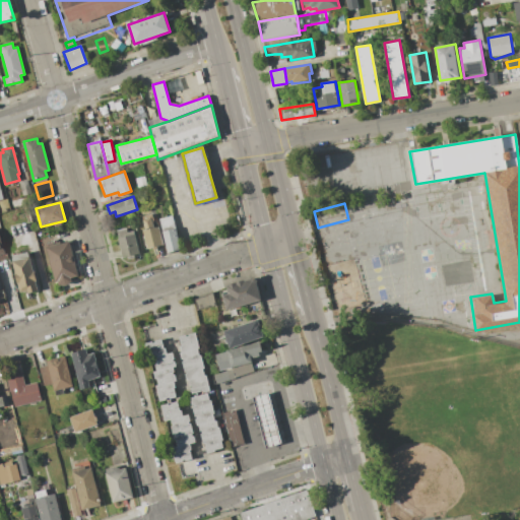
[(164,244),(147,249),(142,231),(145,230),(142,216),(151,214),(155,226),(158,225),(164,244)]
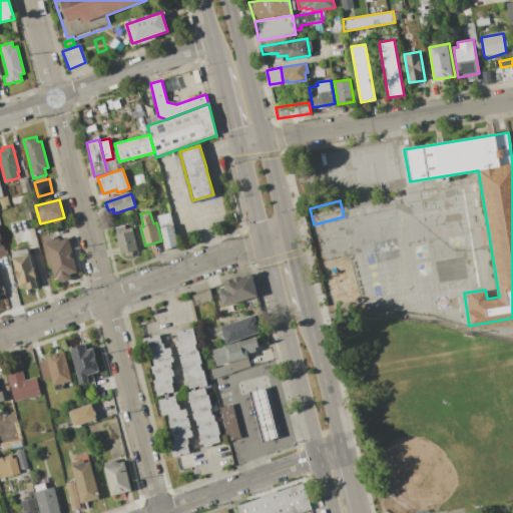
[(169,212),(177,240),(178,245),(166,249),(157,216),(169,212)]
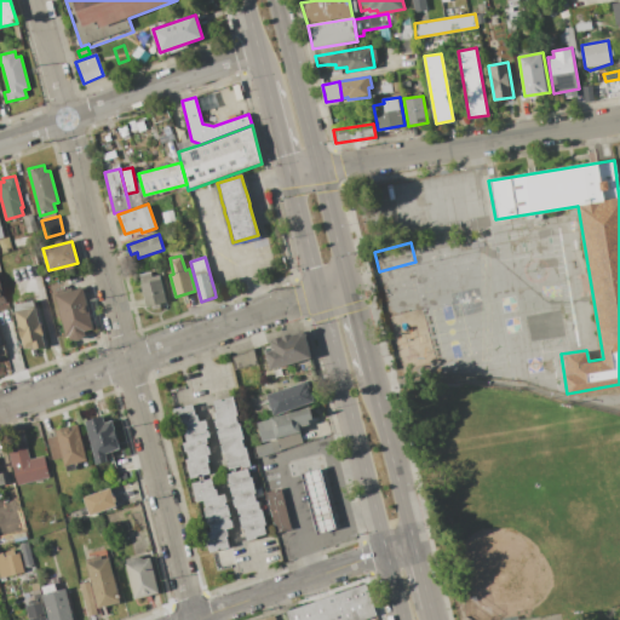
[(385,291),(379,271),(415,262),(420,281),(385,291)]
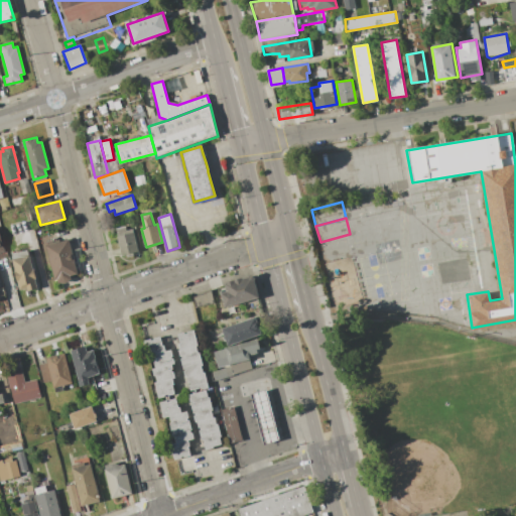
[(139,251),(133,252),(134,255),(126,258),(125,255),(120,256),(115,237),(118,236),(115,228),(126,225),(127,230),(132,229),(139,251)]
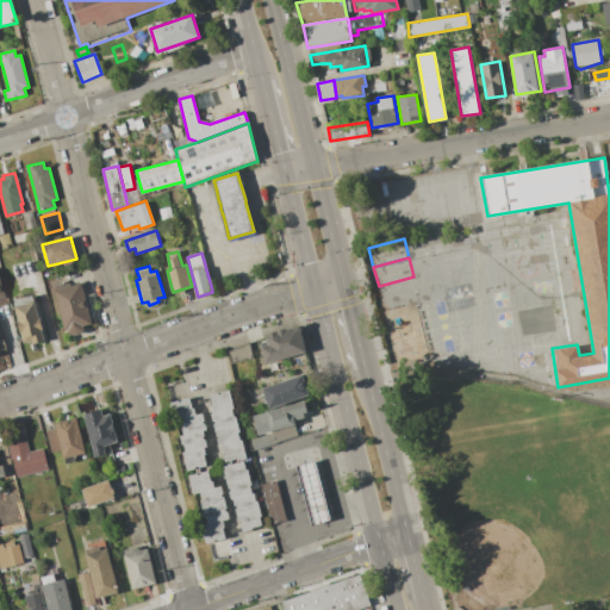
[(418,296),(384,305),(379,286),(414,277),(418,296)]
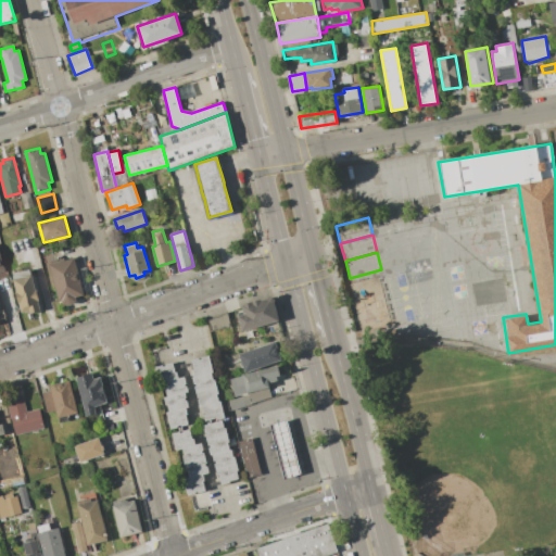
[(74,257),(84,295),(76,298),(78,302),(63,306),(62,301),(60,301),(50,263),(74,257)]
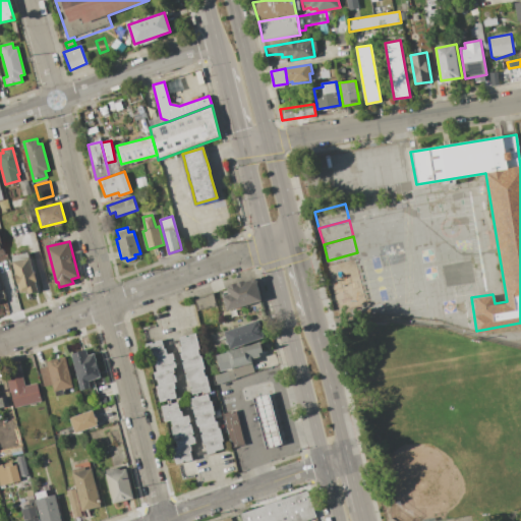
[(31,251),(40,291),(29,294),(27,291),(20,293),(11,256),(31,251)]
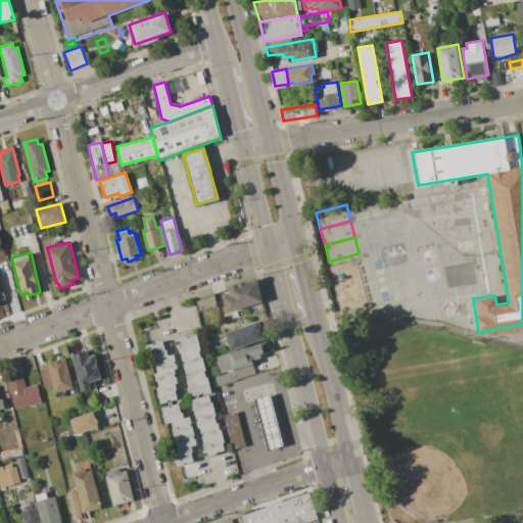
[(17,298),(10,299),(7,288),(8,288),(5,276),(11,274),(17,298)]
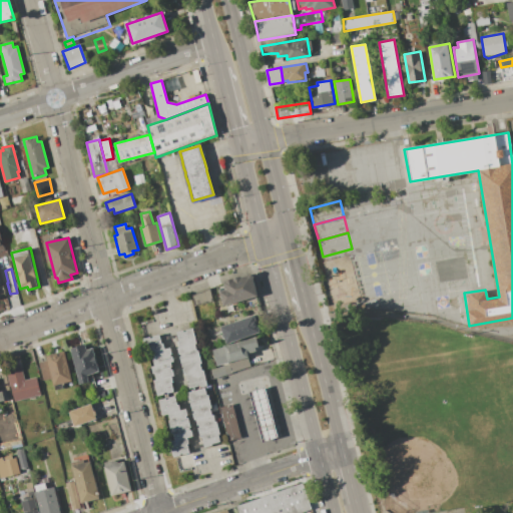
[(224,306),(259,297),(254,280),(257,278),(249,274),(248,276),(224,283),(225,289),(220,291),(224,306)]
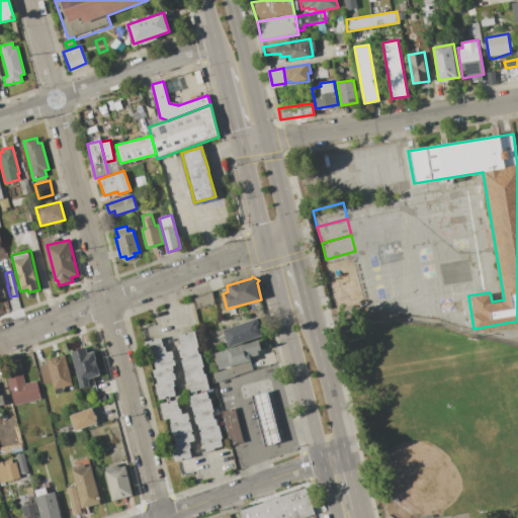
[(196,310),(216,305),(212,291),(193,298),(196,310)]
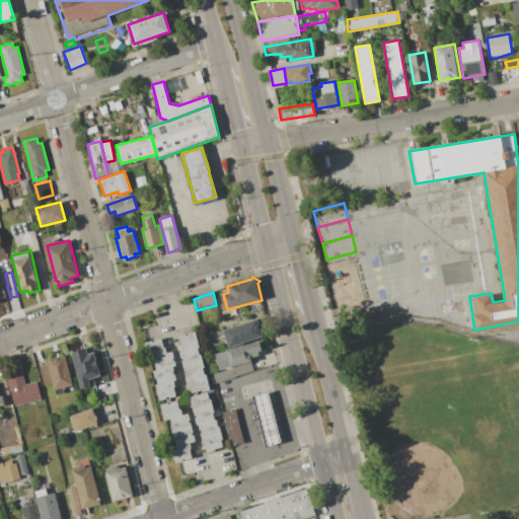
[(229,347),(264,337),(257,318),(224,329),(229,347)]
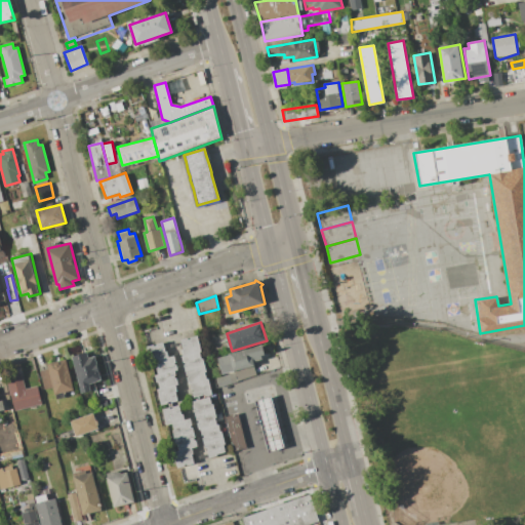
[(198,336),(202,351),(200,352),(202,359),(203,358),(207,371),(205,372),(207,379),(208,378),(212,395),(205,397),(205,395),(193,398),(190,385),(188,385),(179,350),(183,349),(180,340),(188,338),(188,339),(191,339),(191,337),(198,336)]
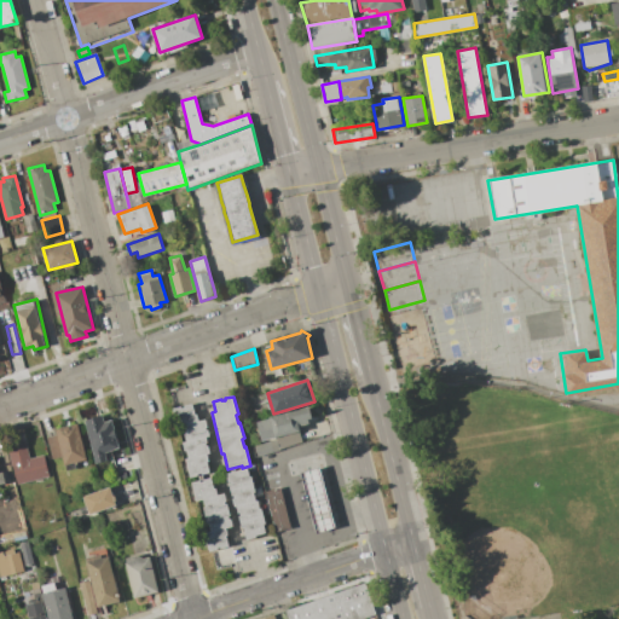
[(173,409),(194,404),(197,421),(206,420),(214,452),(207,453),(210,472),(190,478),(185,460),(187,458),(186,451),(184,451),(183,443),(186,441),(184,433),(186,433),(185,424),(180,426),(178,416),(174,417),(173,409)]
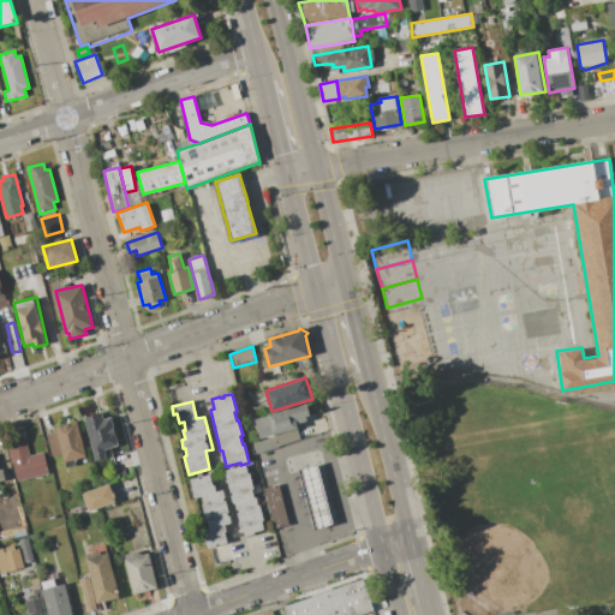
[(273,434),(297,428),(298,427),(297,423),(308,421),(306,416),(310,415),(308,404),(255,419),(258,429),(270,425),(273,434)]
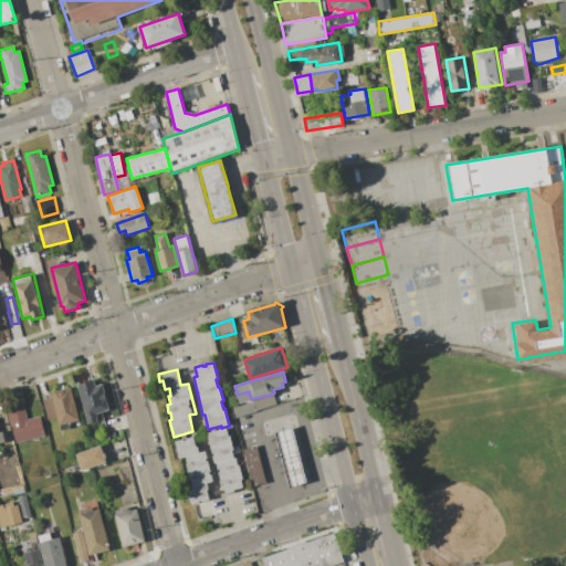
[(77,384),(94,379),(95,385),(104,383),(111,410),(103,411),(104,419),(87,423),(77,384)]
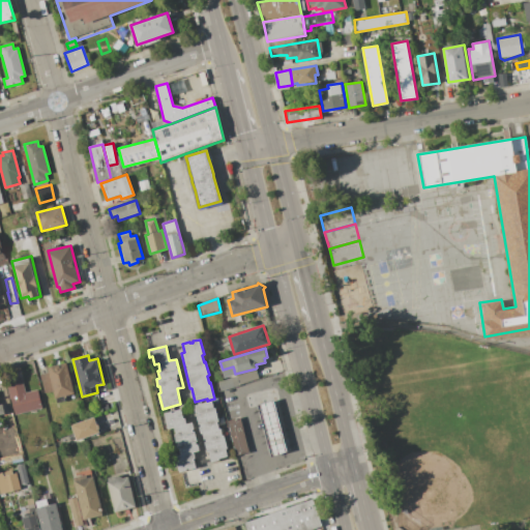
[(66,362),(75,393),(64,395),(65,401),(57,403),(54,391),(45,393),(40,374),(49,372),(48,366),(66,362)]
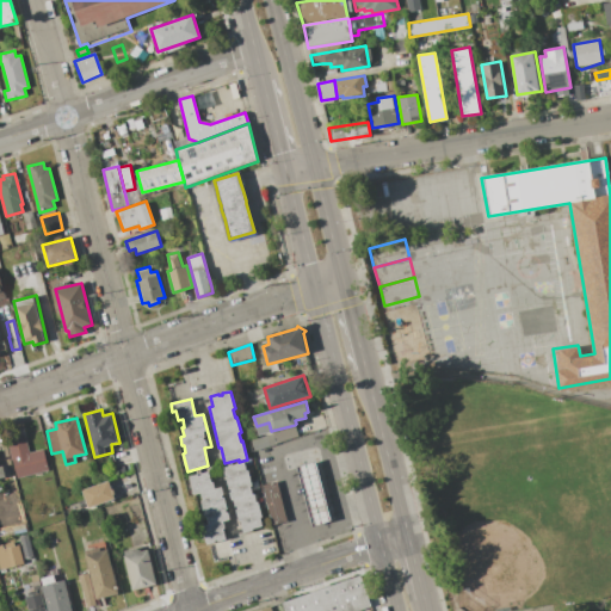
[(271,431),(295,425),(297,436),(275,444),(271,431)]
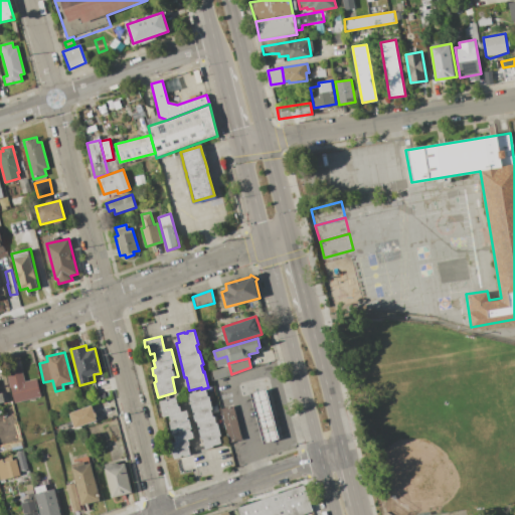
[(224,367),(227,375),(214,380),(211,371),(224,367)]
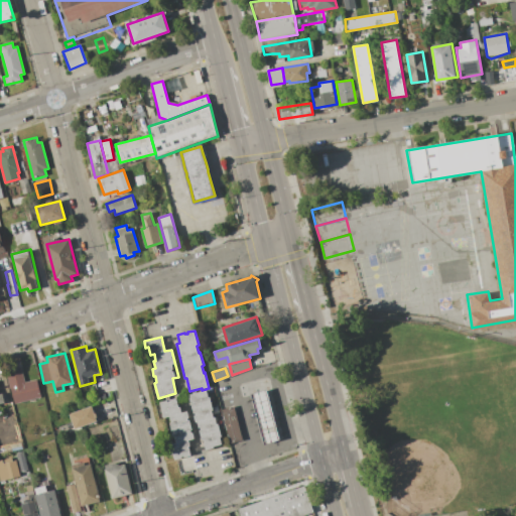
[(6,373),(21,369),(24,382),(37,379),(41,396),(14,404),(6,373)]
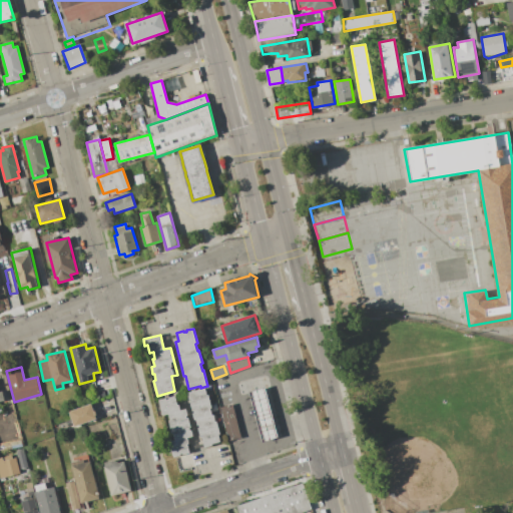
[(265,387),(278,437),(263,441),(249,391),(265,387)]
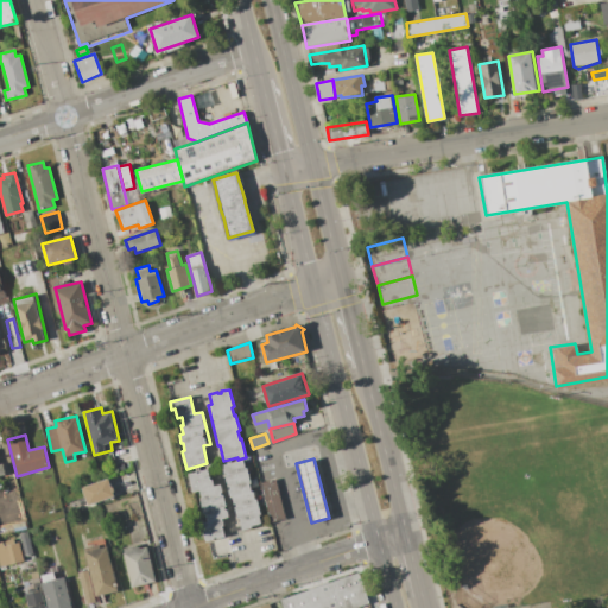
[(241,530),(239,519),(238,520),(232,498),(229,498),(221,466),(244,460),(245,468),(248,468),(252,483),(248,483),(251,492),(253,491),(255,500),(258,499),(263,517),(260,518),(261,524),(241,530)]
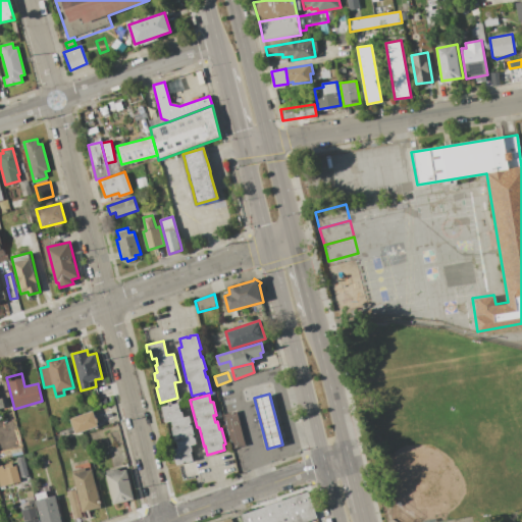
[(161,407),(178,403),(180,412),(183,411),(184,416),(190,415),(197,444),(192,446),(193,450),(192,450),(194,460),(175,464),(172,451),(178,449),(176,440),(174,440),(171,429),(173,428),(171,421),(165,422),(161,407)]
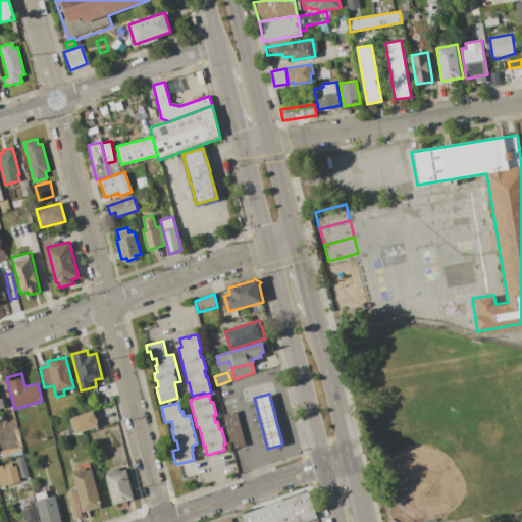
[(70,419),(93,411),(98,426),(75,434),(70,419)]
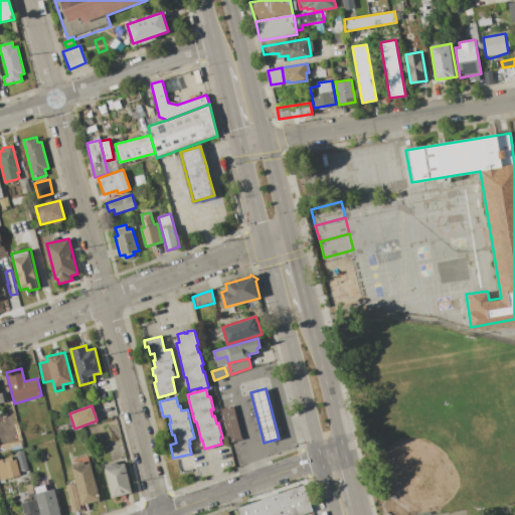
[(230,444),(244,441),(235,405),(221,409),(230,444)]
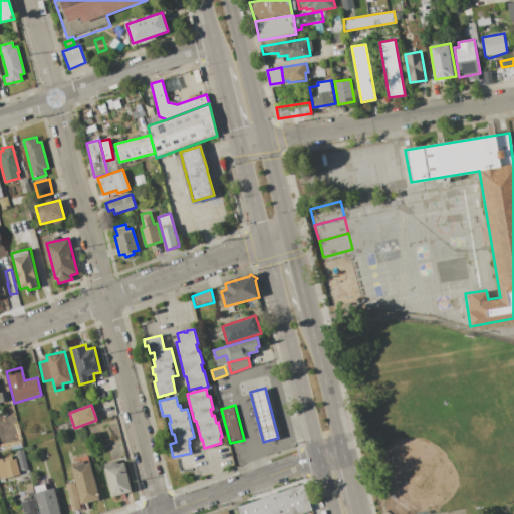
[(0,418),(0,441),(17,438),(12,415),(0,418)]
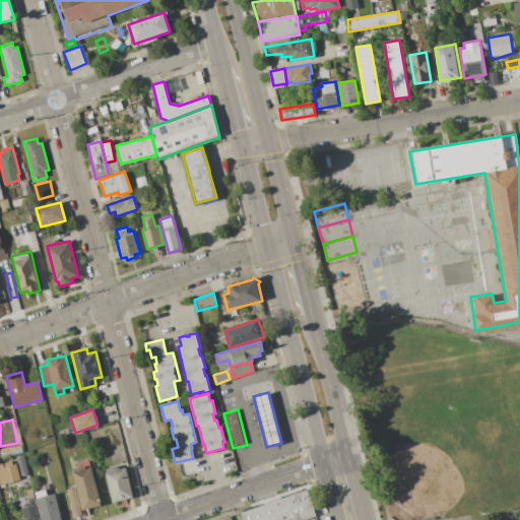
[(23,454),(28,473),(21,474),(16,456),(23,454)]
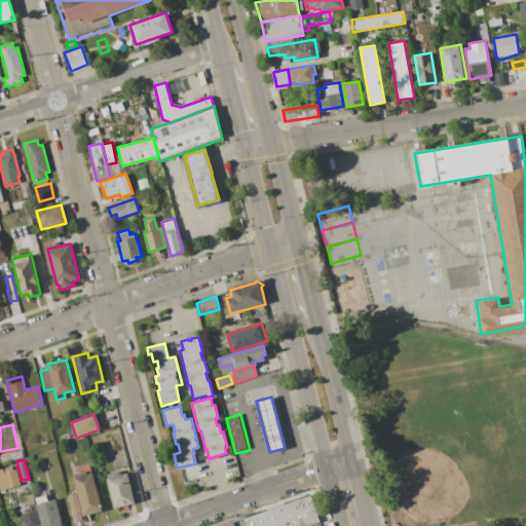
[(0,468),(11,466),(12,470),(16,468),(21,485),(0,490),(0,468)]
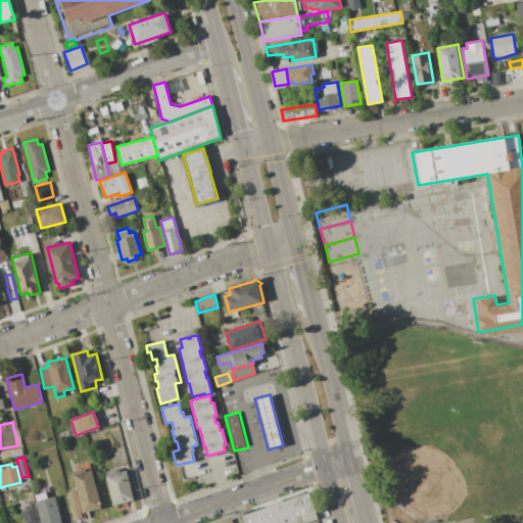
[(92,470),(101,508),(82,512),(72,472),(85,469),(86,472),(92,470)]
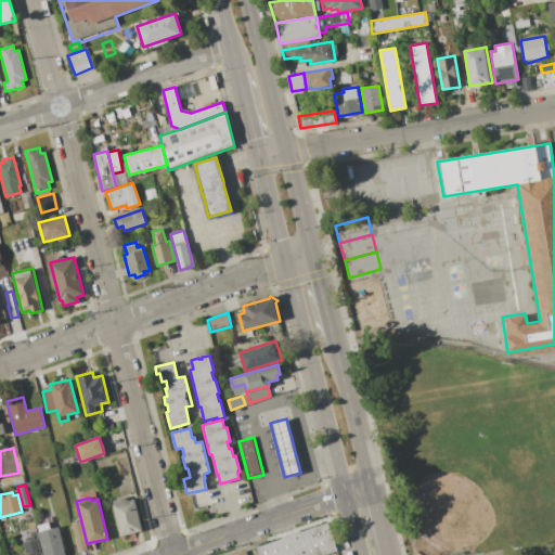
[(143,530),(120,536),(112,505),(113,504),(112,501),(124,498),(125,499),(127,499),(128,501),(134,499),(143,530)]
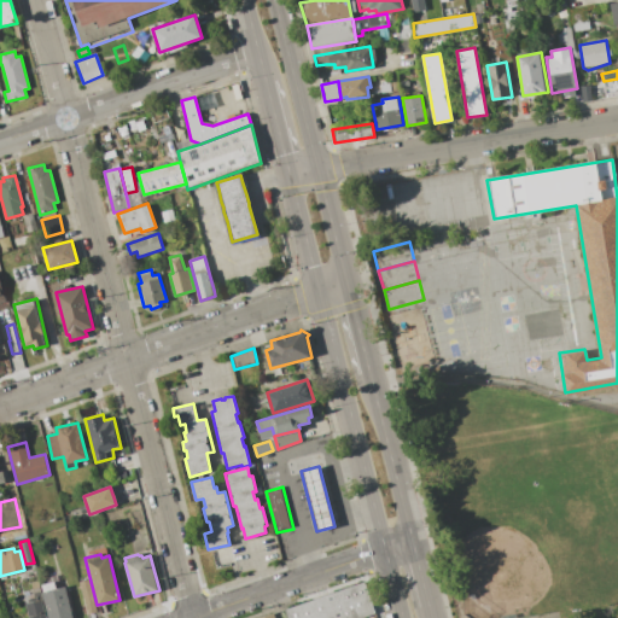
[(88,579),(97,612),(87,614),(79,582),(88,579)]
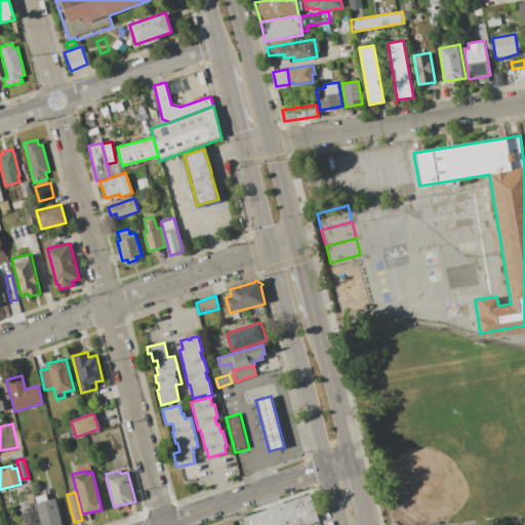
[(244,524),(242,518),(310,494),(319,521),(309,524),(306,524),(244,524)]
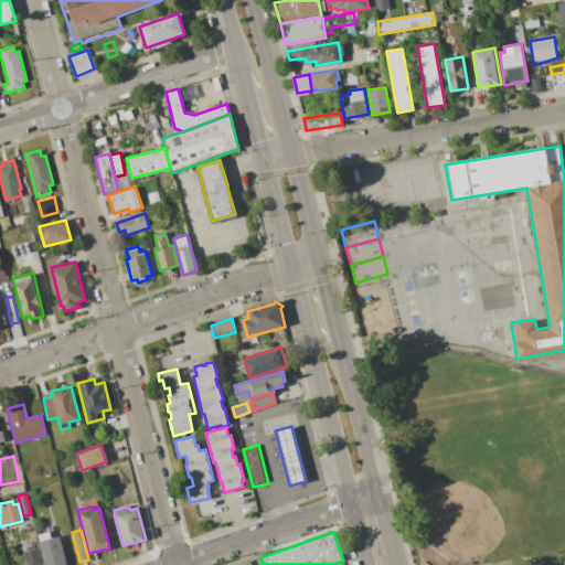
[(67,564),(43,564),(39,541),(61,535),(67,564)]
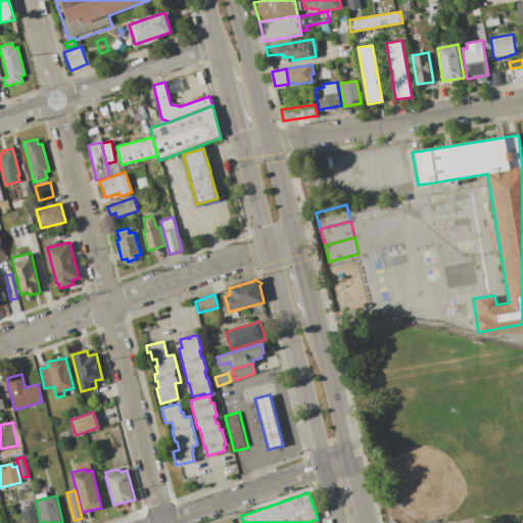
[(34,500),(40,522),(25,522),(21,511),(24,511),(22,507),(29,506),(28,502),(34,500)]
